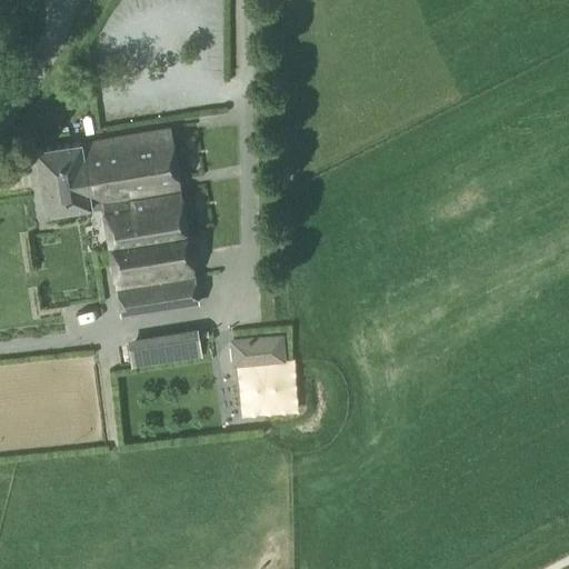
[(80,142),(88,188),(90,202),(101,200),(116,287),(120,317),(191,305),(187,276),(192,275),(186,237),(179,192),(169,133),(168,128),(80,142)]
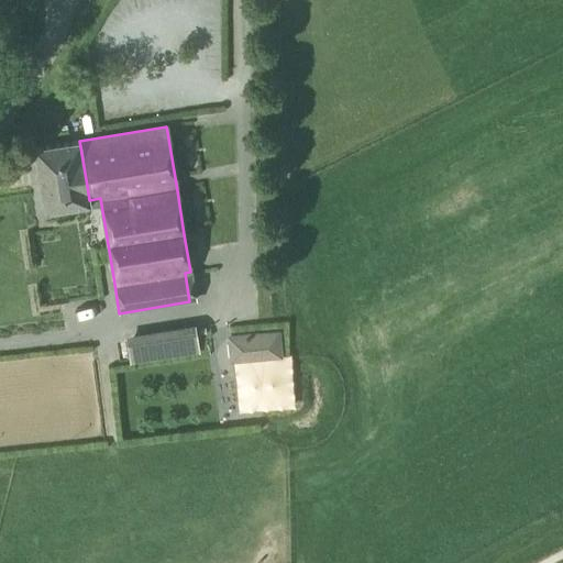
[(39,178),(40,185),(84,177),(85,187),(87,186),(79,141),(79,140),(34,146),(39,178)]
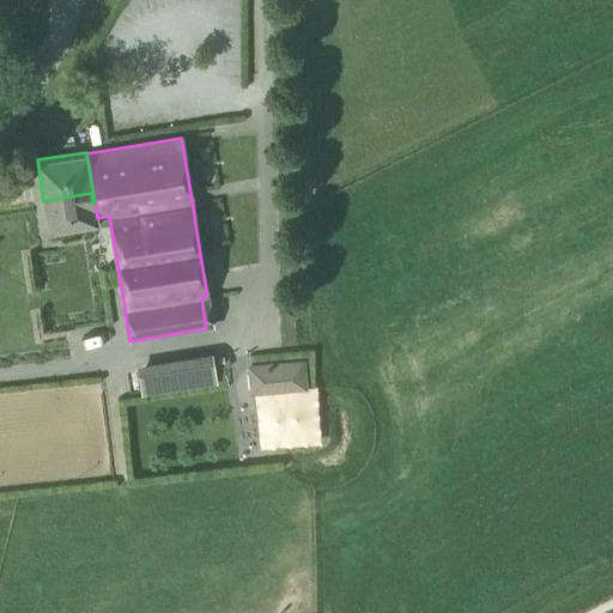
[(91,193),(43,201),(48,228),(97,220),(97,218),(95,202),(92,204),(91,193)]
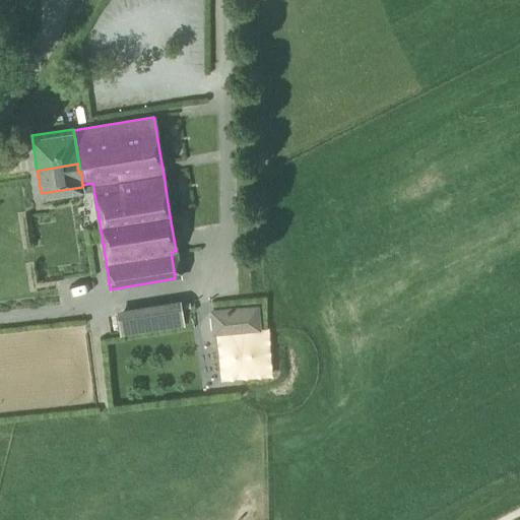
[(178,300),(114,309),(117,330),(182,322),(178,300)]
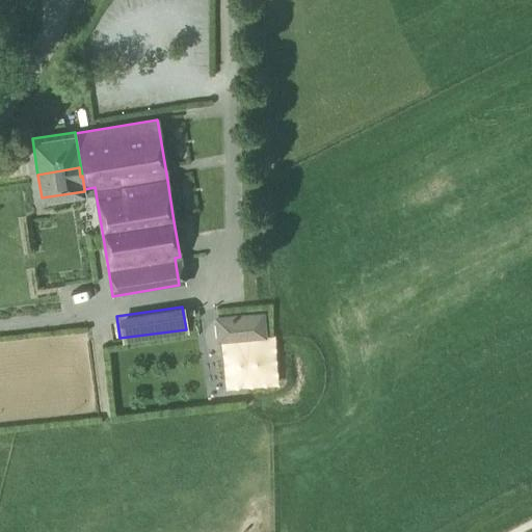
[(260,312),(211,316),(213,343),(262,339),(260,312)]
